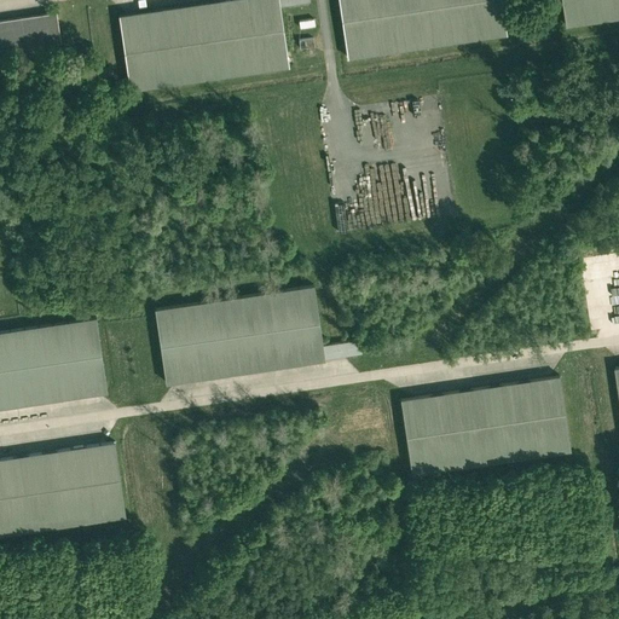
[(128,94),(288,70),(287,58),(279,10),(277,0),(249,0),(120,19),(116,19),(128,94)]
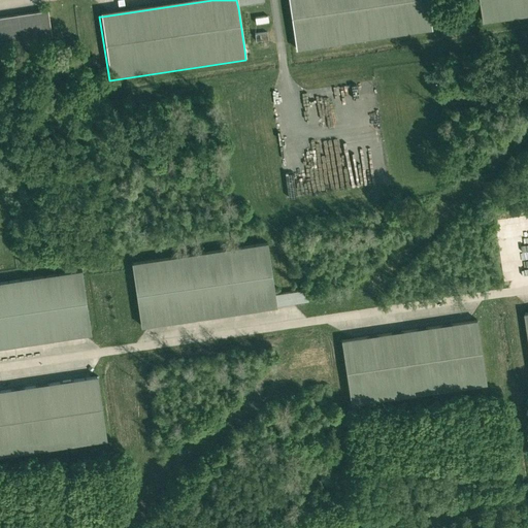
[(432,32),(427,0),(287,0),(295,53),(432,32)]
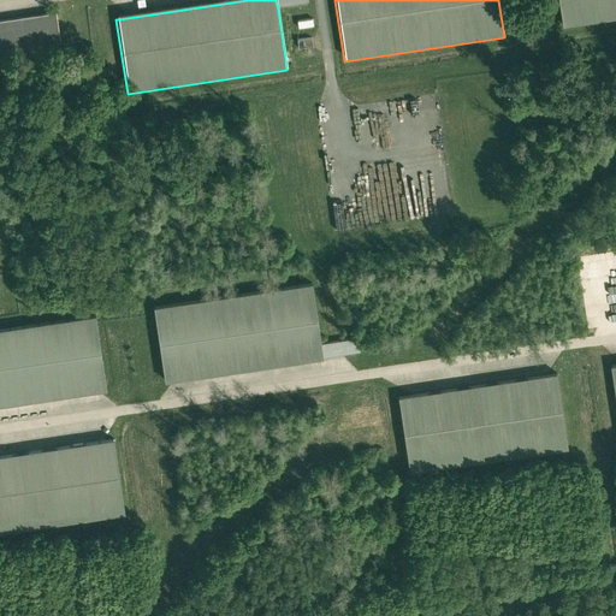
[(615,21),(615,0),(557,0),(562,29),(615,21)]
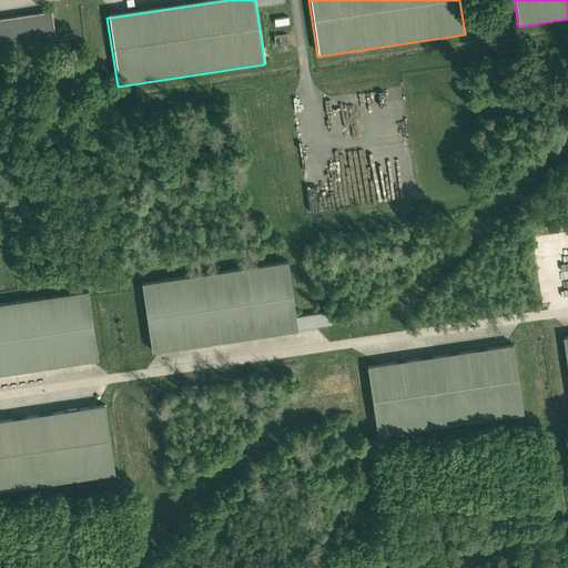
[(0,21),(0,56),(56,49),(51,14),(48,16),(0,21)]
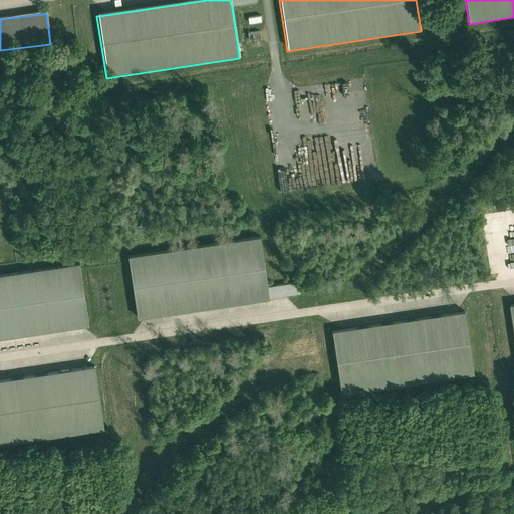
[(251,19),(247,20),(248,27),(261,25),(260,18),(251,19)]
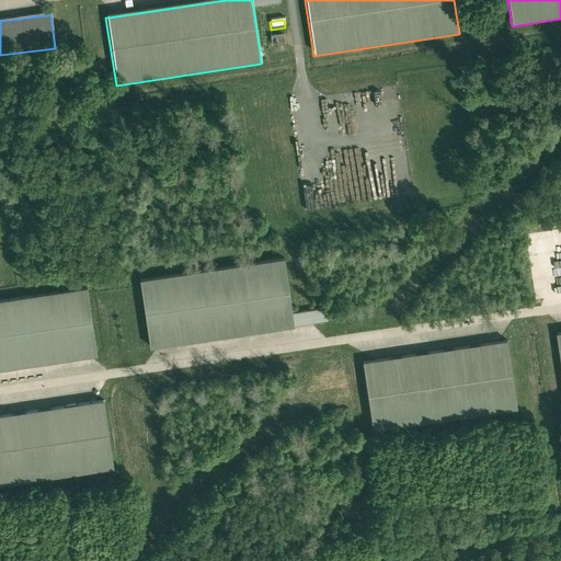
[(271,42),(284,41),(284,33),(271,34),(271,42)]
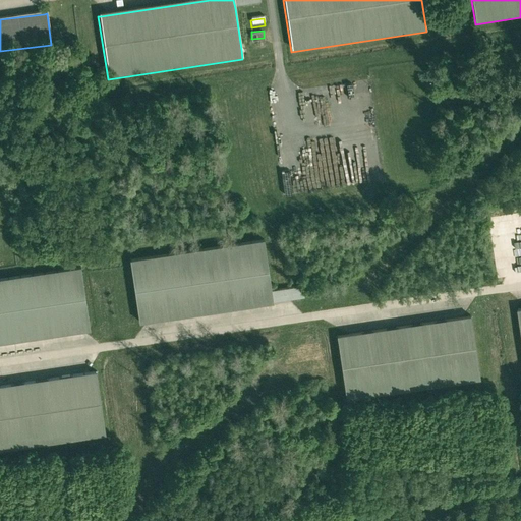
[(520,213),(508,215),(510,224),(520,221),(520,213)]
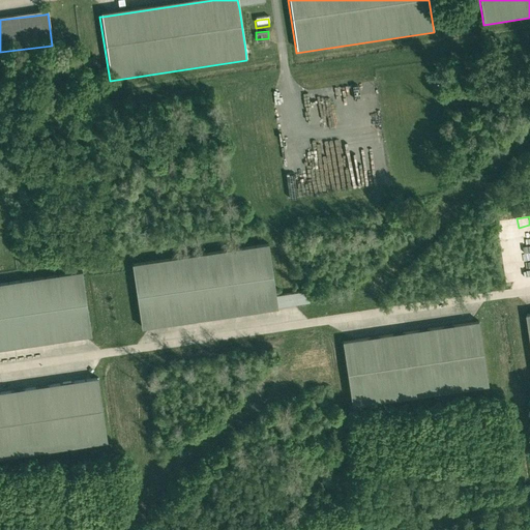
[(268,246),(130,267),(140,331),(146,330),(277,312),(277,310),(275,297),(268,246)]
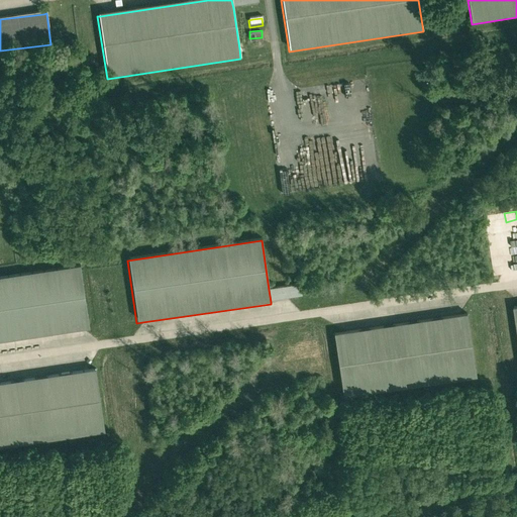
[(0,342),(85,331),(90,330),(81,268),(0,279),(0,342)]
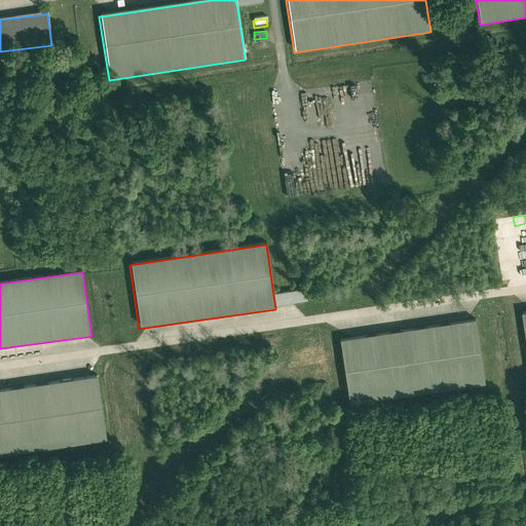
[(305,291),(273,295),(275,307),(292,305),(306,303),(305,291)]
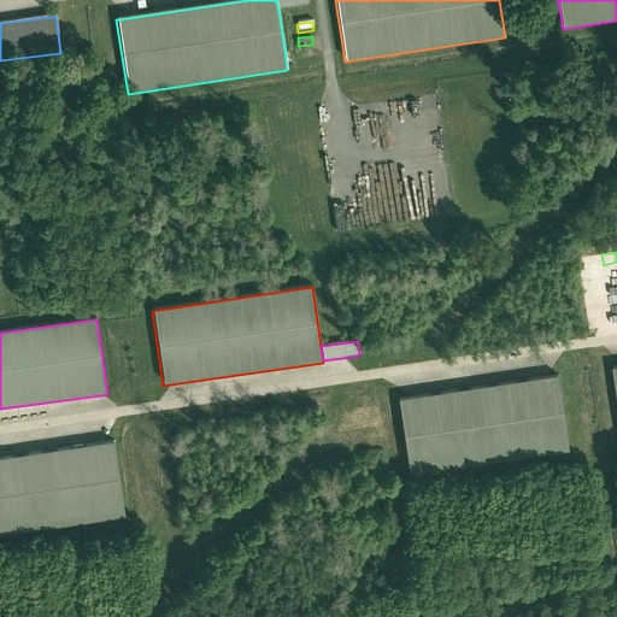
[(409,477),(569,454),(557,377),(553,378),(399,400),(397,401),(409,477)]
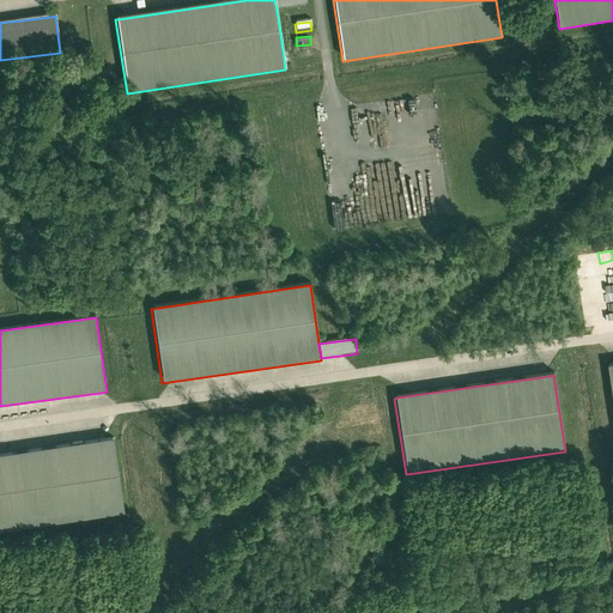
[(0,533),(125,516),(114,439),(0,455),(0,533)]
